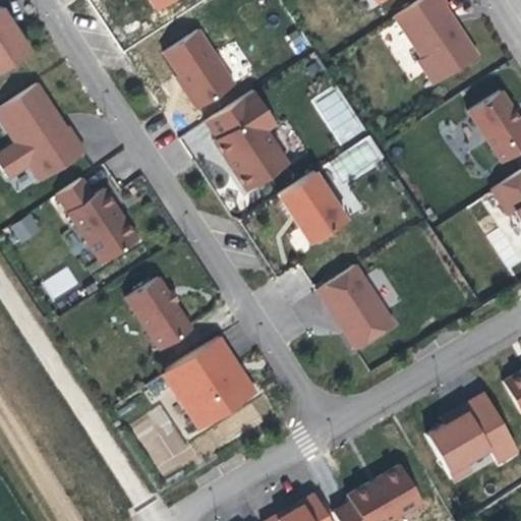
[(165,0),(146,0),(152,9),(165,0)]
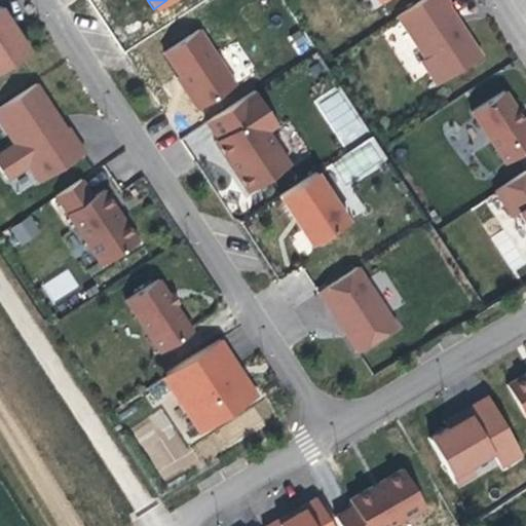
[(449,4),(446,0),(422,0),(398,16),(426,59),(421,62),(437,85),(480,55),(456,23),(445,6),(449,4)]
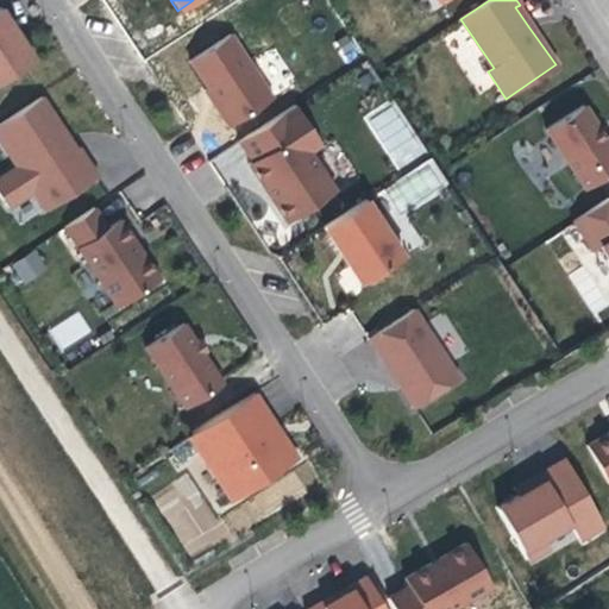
[(0,82),(33,64),(13,32),(0,11),(0,82)]
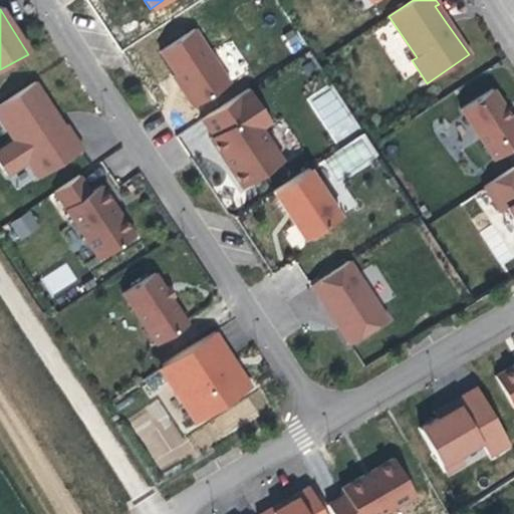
[(228,83),(193,30),(162,51),(177,76),(172,78),(177,85),(193,107),(228,83)]
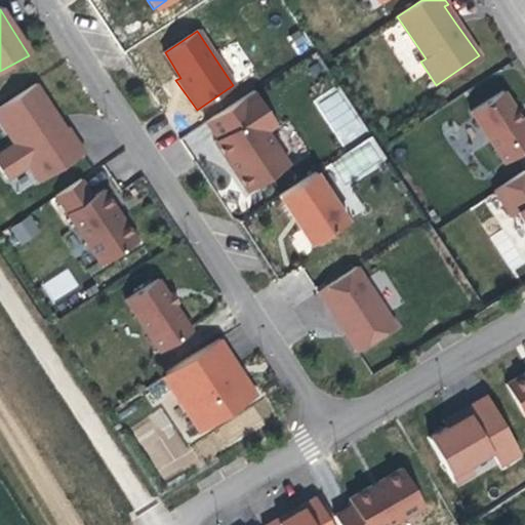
[(54,116),(35,86),(0,109),(0,122),(15,146),(0,154),(0,168),(6,178),(27,166),(38,183),(86,151),(70,128),(65,131),(54,116)]
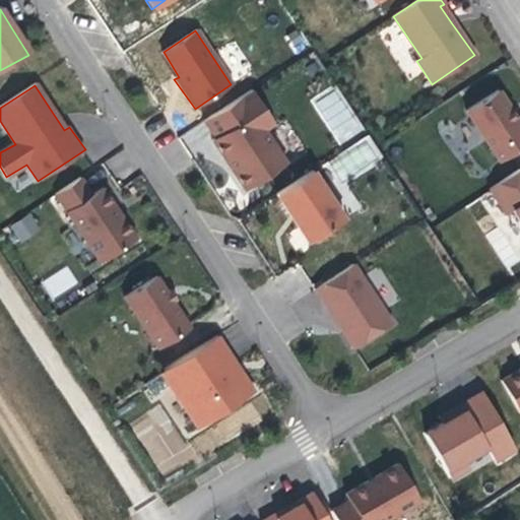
[(270,123),(251,90),(206,120),(217,138),(213,140),(219,150),(225,160),(232,156),(240,169),(234,173),(245,190),(285,165),(266,129),(270,123)]
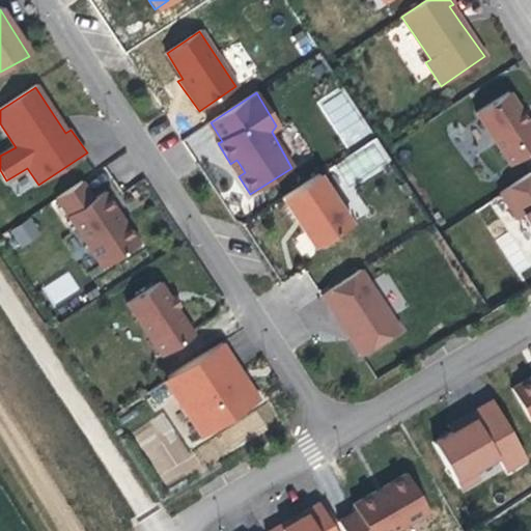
[(530,127),(522,113),(507,92),(478,113),(512,165),(530,151),(530,127)]
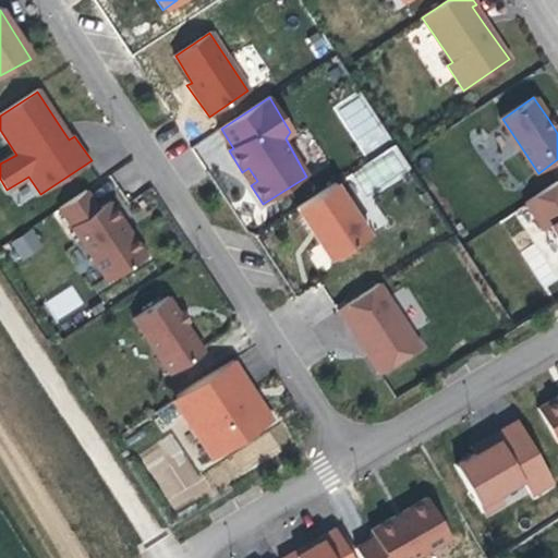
[(557,182),(525,202),(543,229),(550,225),(557,237),(557,182)]
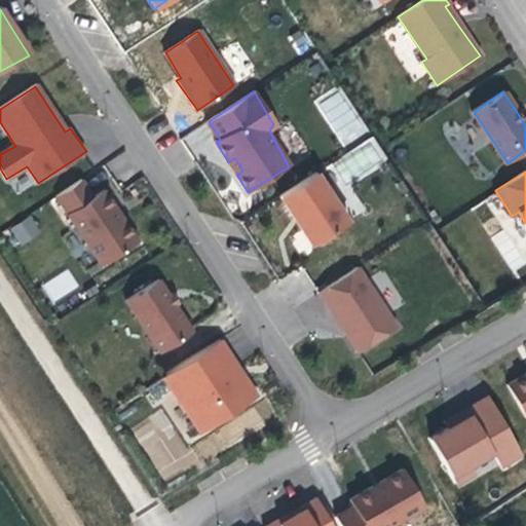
[(345,221),(312,173),(279,194),(301,227),(312,243),(345,221)]
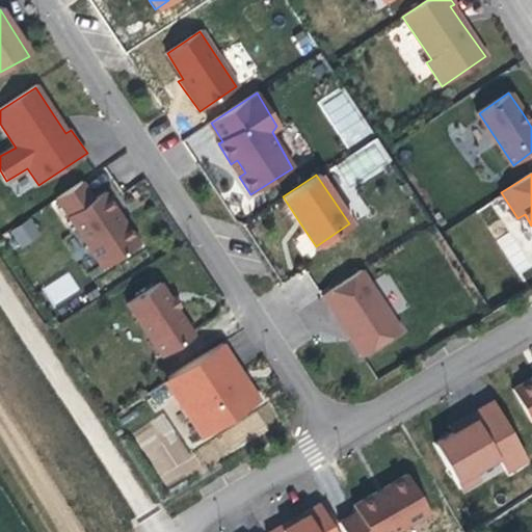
[(81,182),(55,201),(101,268),(136,243),(113,210),(101,193),(92,200),(81,182)]
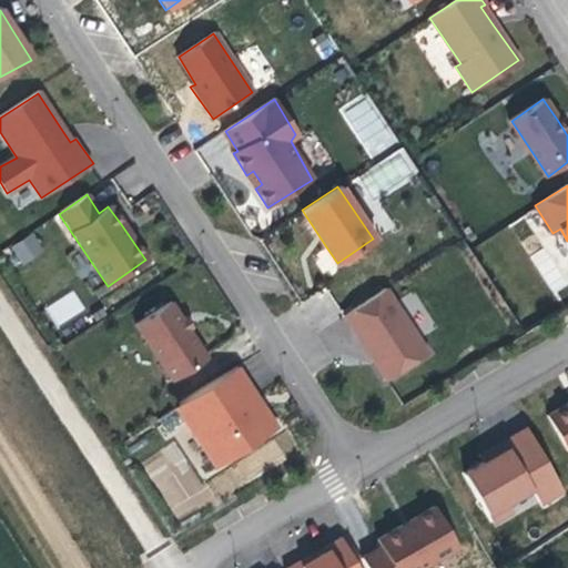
[(29,235),(12,246),(22,263),(39,252),(29,235)]
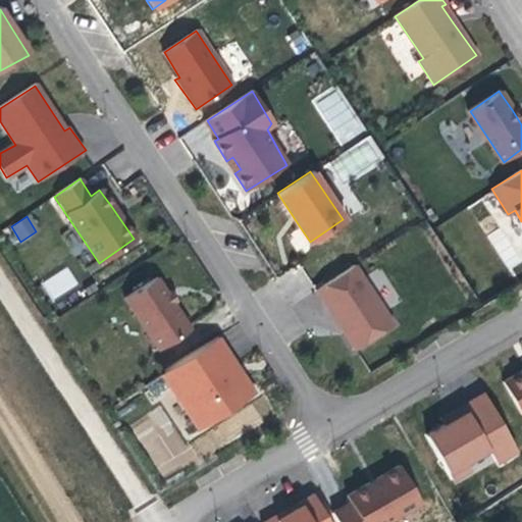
[(393,325),(352,265),(314,290),(334,320),(354,349),(393,325)]
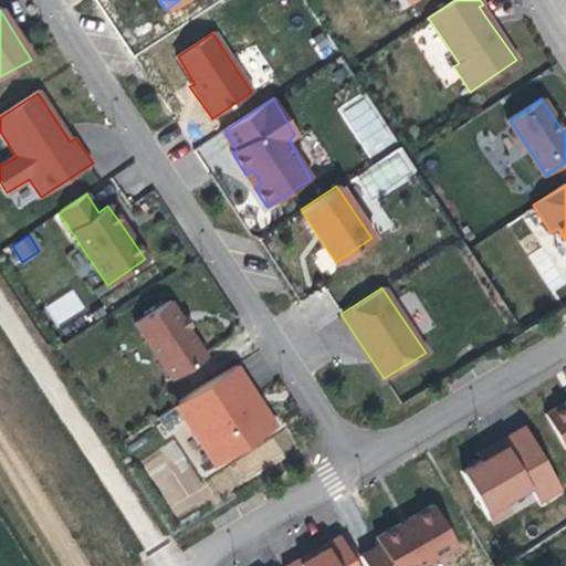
[(56,326),(85,310),(72,289),(43,306),(56,326)]
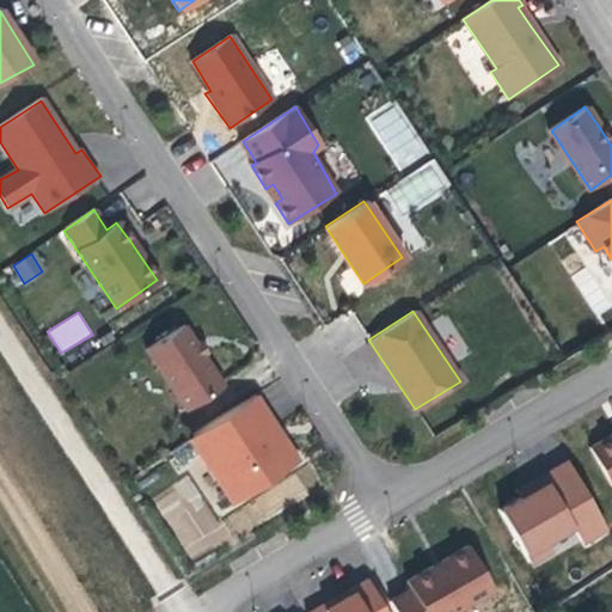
[(183,328),(148,348),(185,409),(221,386),(202,357),(183,328)]
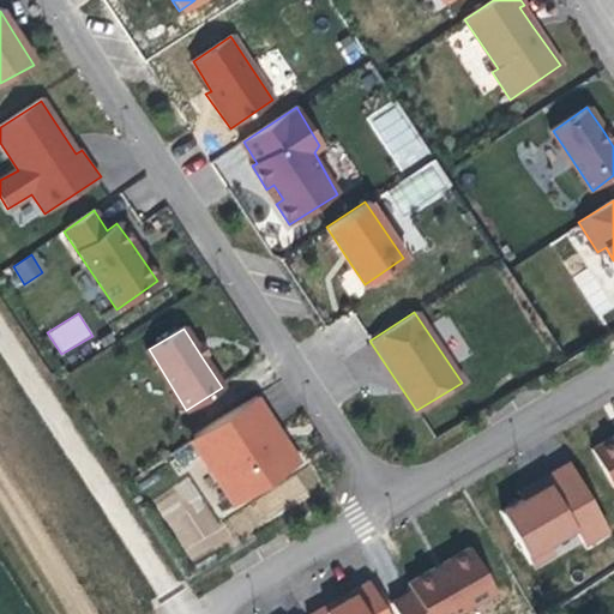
[(274,425),(256,398),(172,455),(181,468),(198,457),(235,509),(300,463),(274,425)]
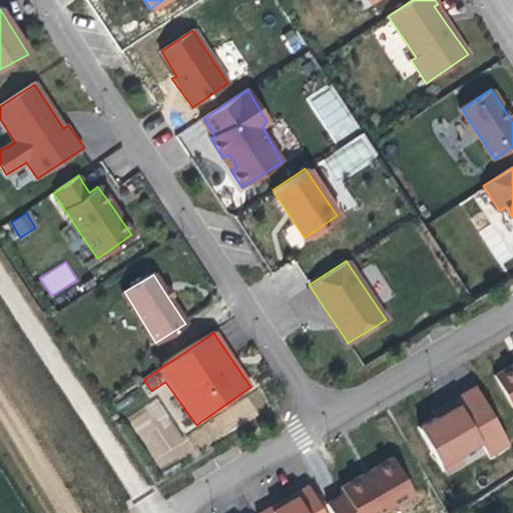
[(512,366),(497,377),(512,406),(512,366)]
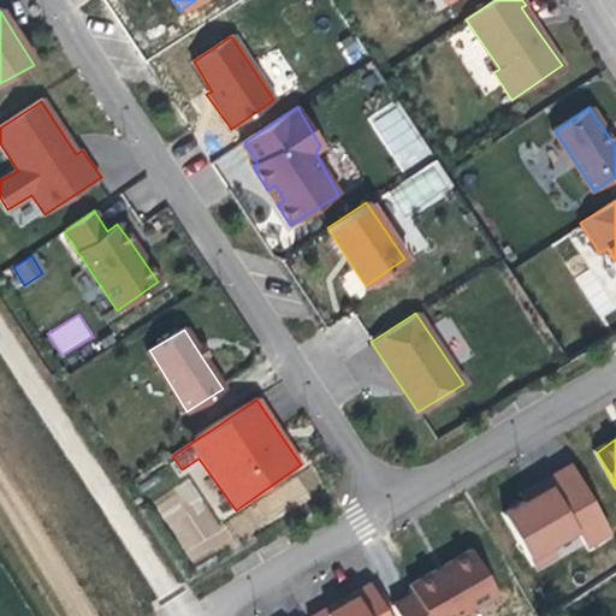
[(610,532),(572,467),(535,489),(520,499),(523,505),(504,514),(533,567),(555,556),(551,548),(578,533),(588,546),(610,532)]
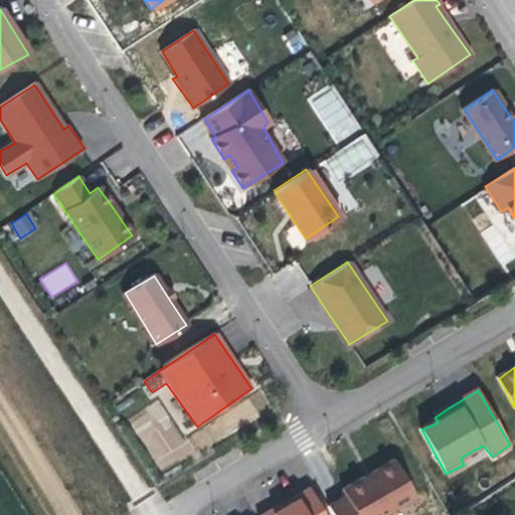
[(129,416),(156,466),(186,449),(160,400),(129,416)]
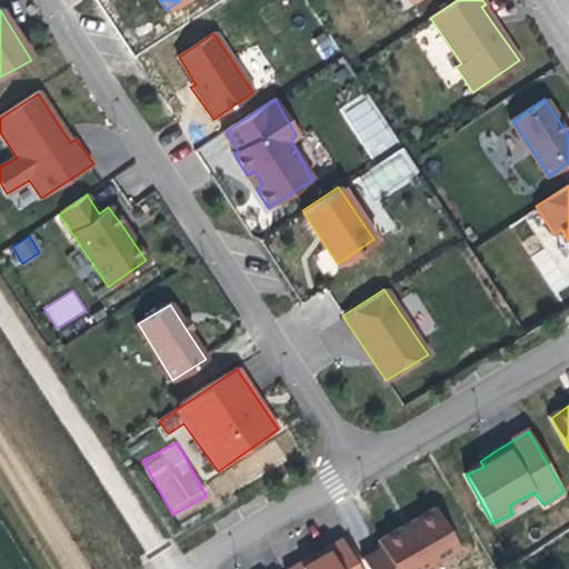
[(426,568),(460,548),(436,508),(402,529),(379,542),(383,551),(362,560),(367,568),(426,568)]
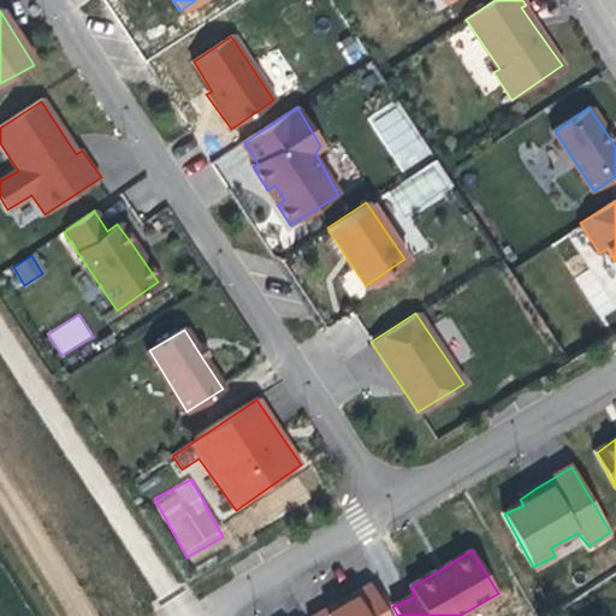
[(386,615),(369,586),(351,593),(351,605),(331,615),(330,615),(326,611),(318,615),(386,615)]
